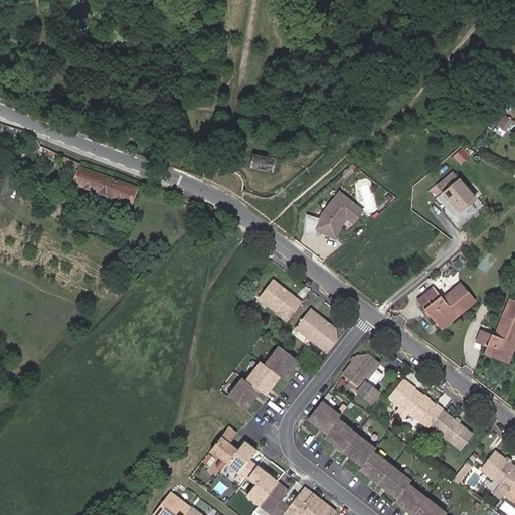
[(514,100),(513,99),(503,111),(508,115),(514,106),(514,100)]
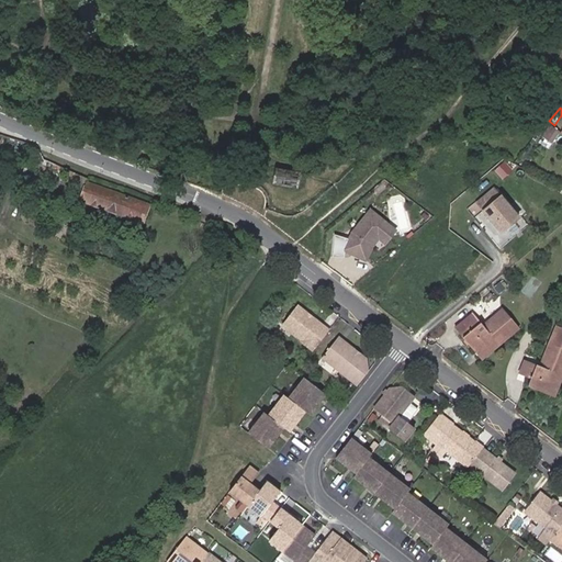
[(549,153),(560,135),(552,130),(541,147),(549,153)]
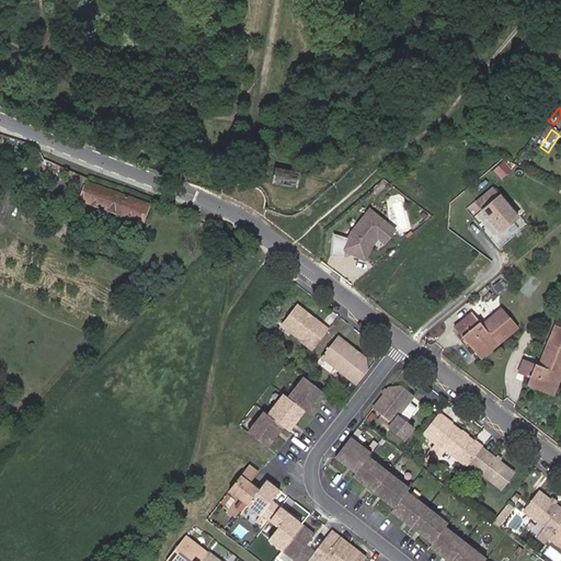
[(57,168),(42,161),(39,165),(36,173),(53,180),(57,168)]
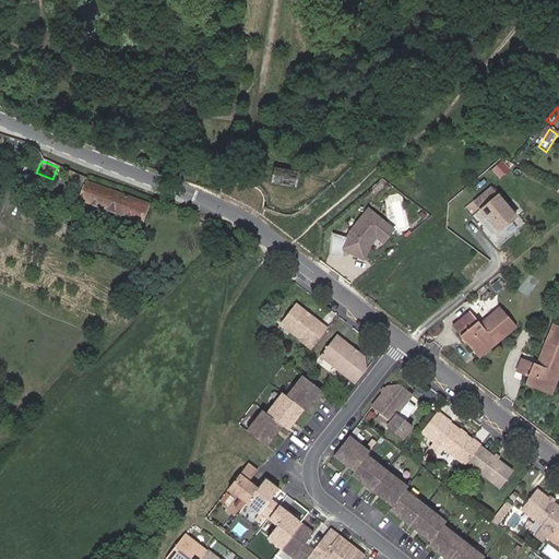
[(272,166),(269,182),(293,187),(296,170),(272,166)]
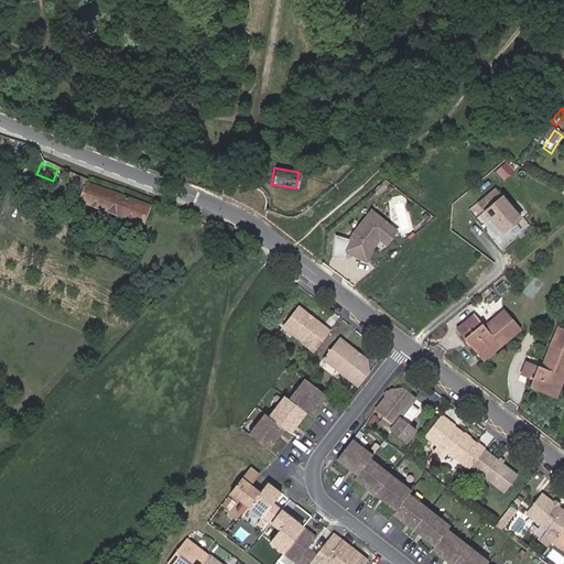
[(78,191),(83,179),(68,173),(64,185),(78,191)]
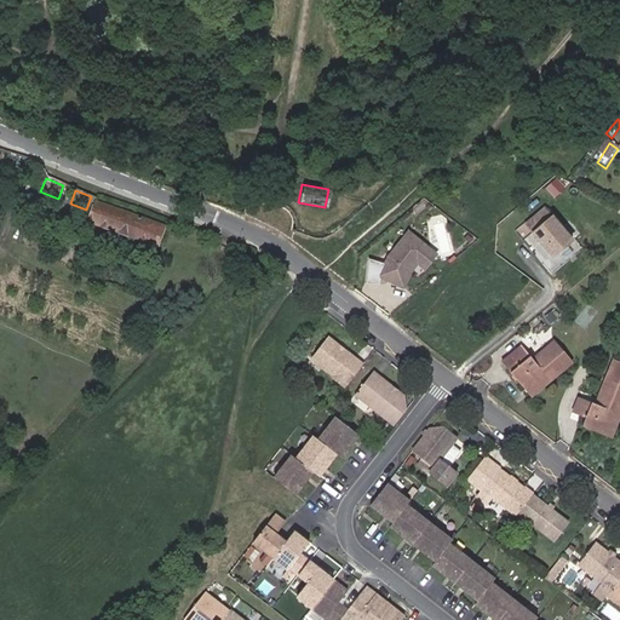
[(164,230),(95,204),(87,224),(155,251),(164,230)]
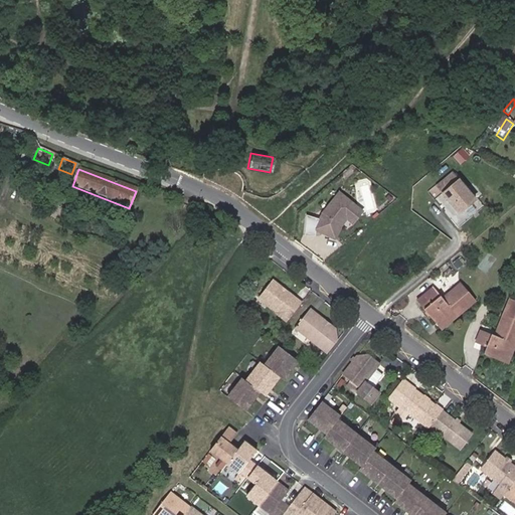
[(440,187),(453,203),(457,200),(464,210),(460,213),(451,219),(458,227),(471,217),(483,207),(456,175),(440,187)]
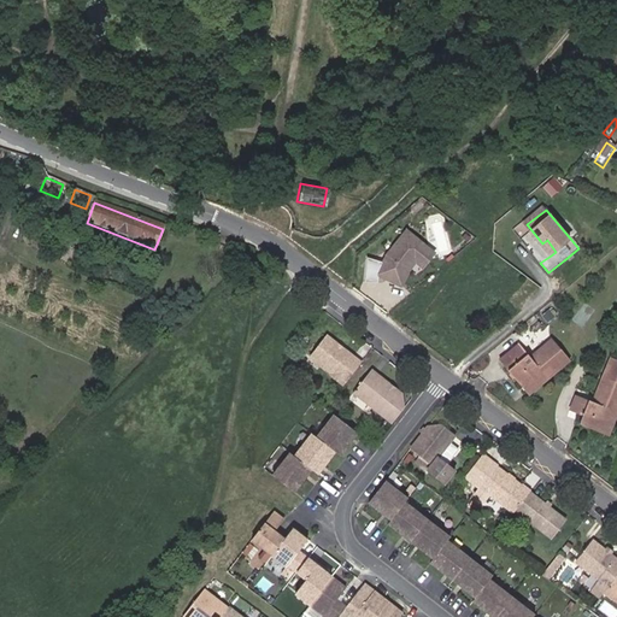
[(386,260),(369,254),(366,278),(380,280),(381,271),(404,281),(410,270),(418,259),(424,265),(436,252),(429,245),(409,229),(389,253),(386,260)]
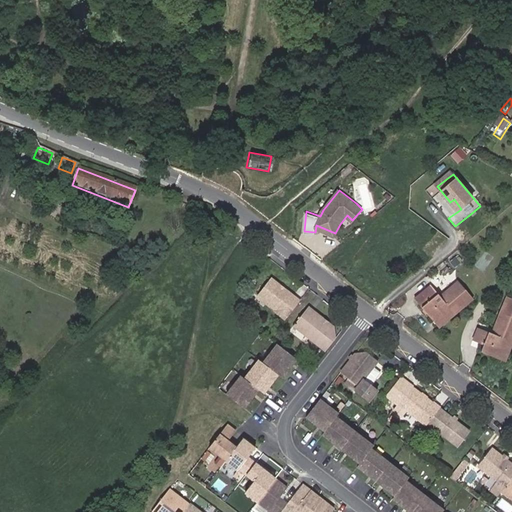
[(454,199),(450,202),(457,212),(461,209),(454,199)]
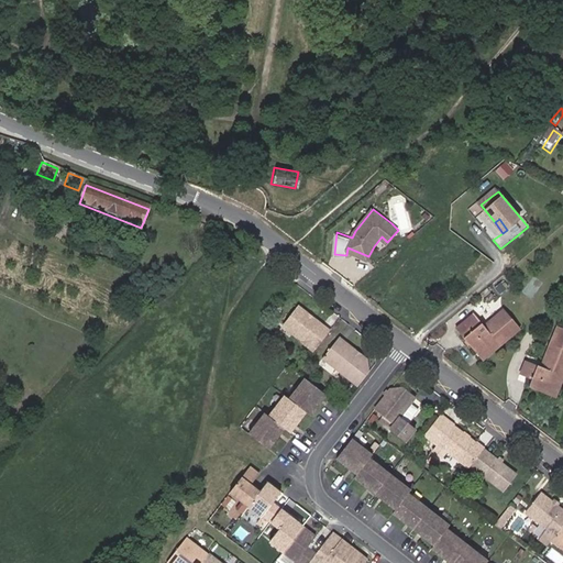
[(301,343),(312,352),(331,329),(299,305),(283,326),(302,341),(301,343)]
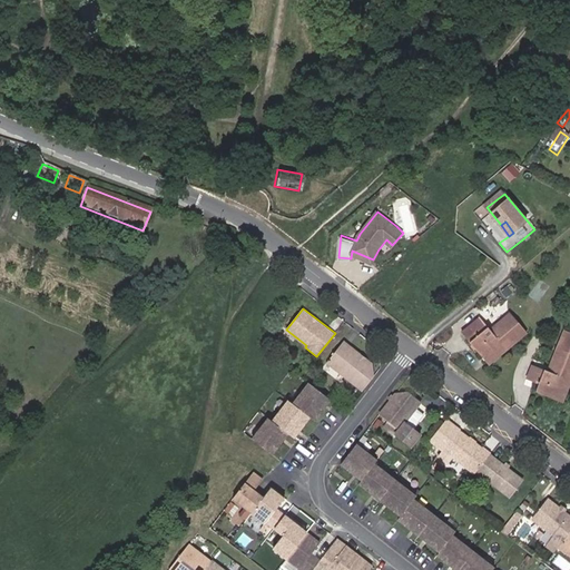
[(505,351),(510,355),(531,338),(512,315),(498,327),(500,331),(494,336),(491,332),(480,341),(474,335),(468,341),(484,360),(492,353),(498,359),(505,351)]
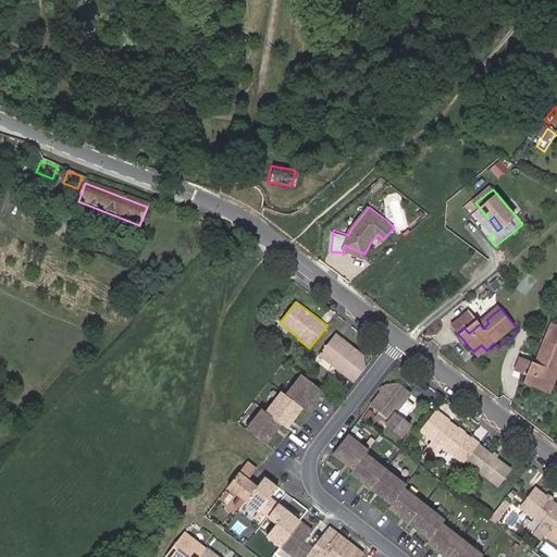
[(453,329),(457,333),(463,327),(469,333),(480,324),(470,313),(453,329)]
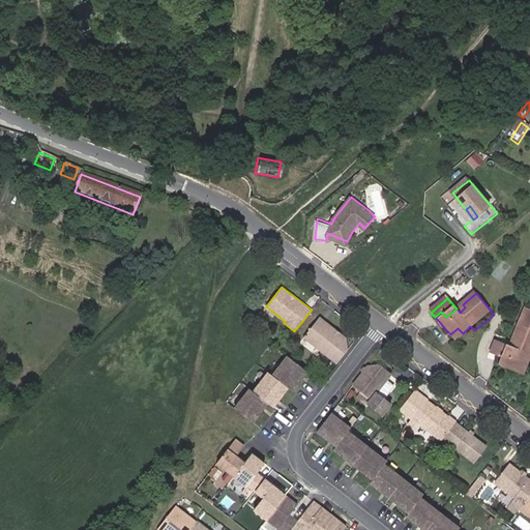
[(529,312),(524,310),(511,341),(514,343),(511,350),(507,349),(506,349),(504,355),(498,352),(495,358),(502,361),(499,367),(512,373),(516,365),(521,369),(526,355),(522,354),(526,343),(529,345),(529,312)]
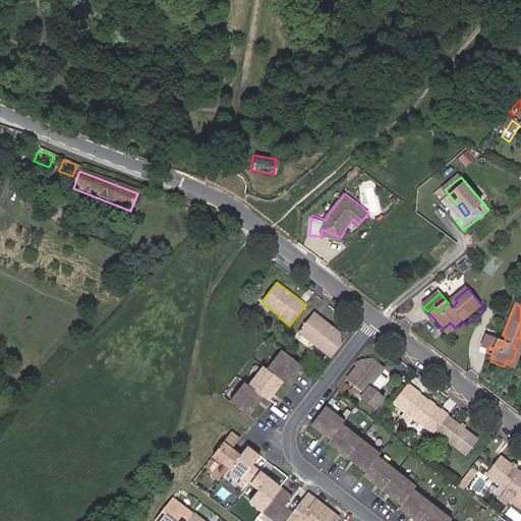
[(313,310),(298,331),(332,356),(340,345),(340,331),(313,310)]
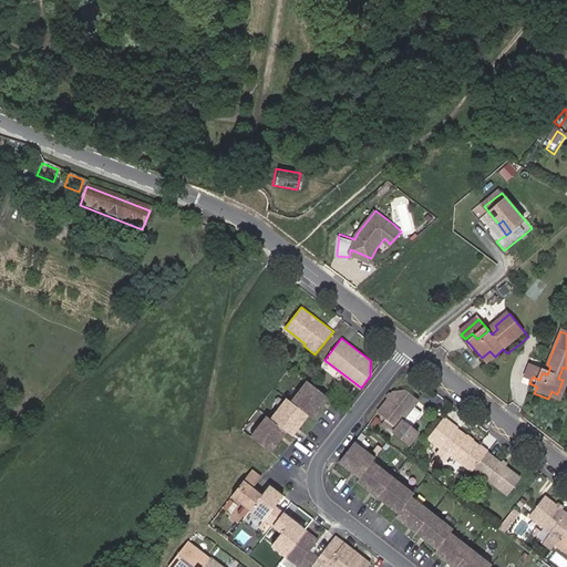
[(490,368),(507,353),(503,349),(495,357),(490,351),(482,358),(490,368)]
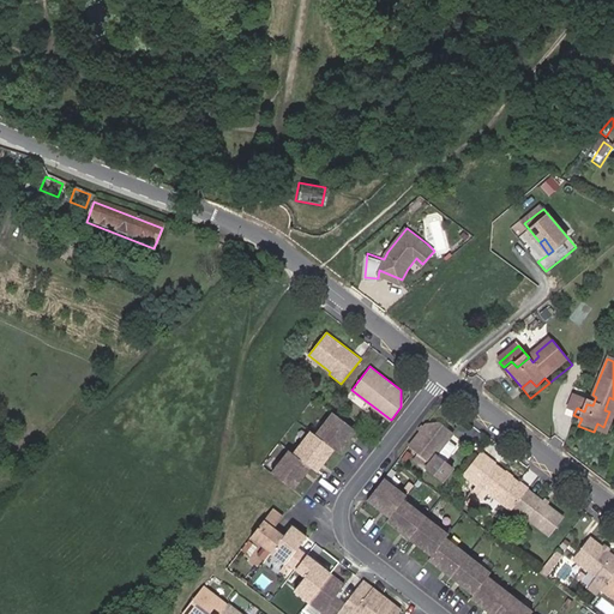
[(608,438),(613,421),(613,399),(609,397),(605,410),(609,411),(603,427),(597,423),(594,432),(608,438)]
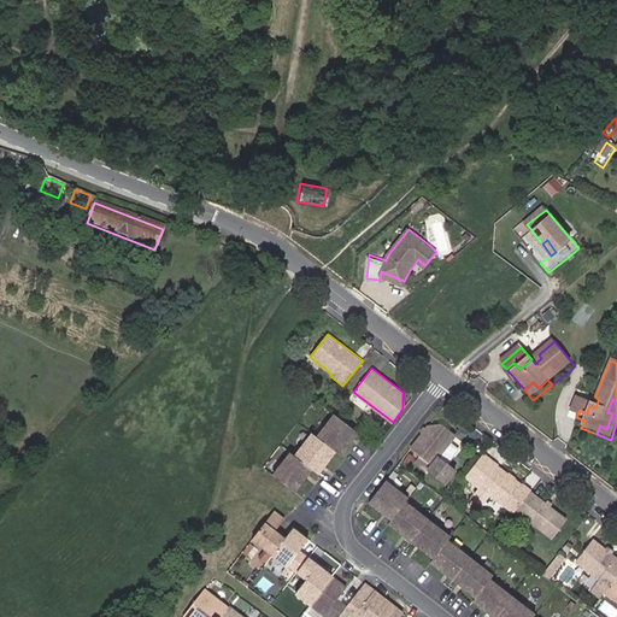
[(587,413),(589,406),(574,400),(569,415),(576,417),(580,410),(587,413)]
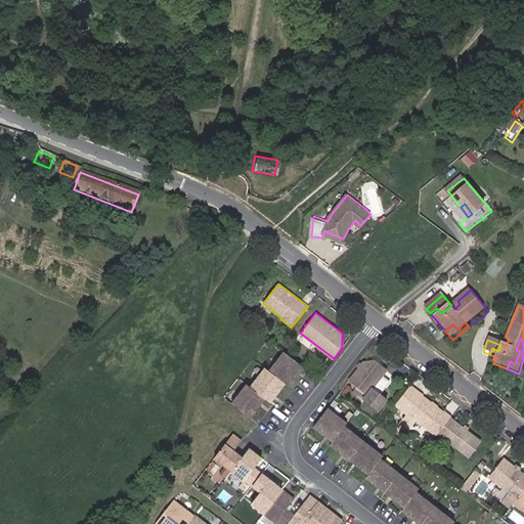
[(291,387),(305,367),(286,352),(271,372),(280,379),(286,383),(291,387)]
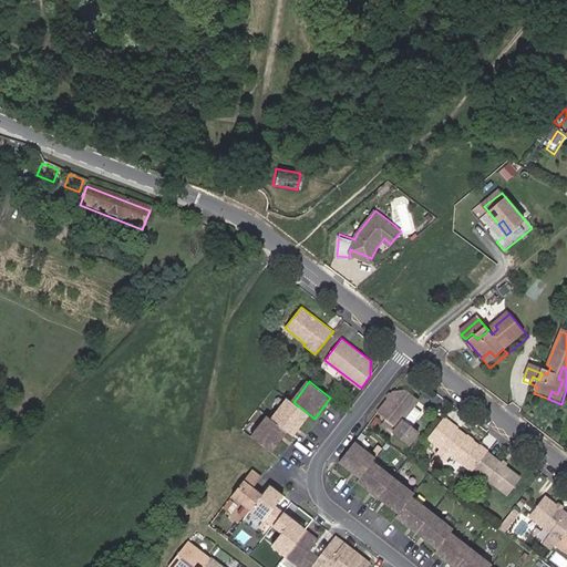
[(404,415),(420,397),(408,387),(394,389),(378,409),(387,415),(383,420),(410,441),(420,428),(404,415)]
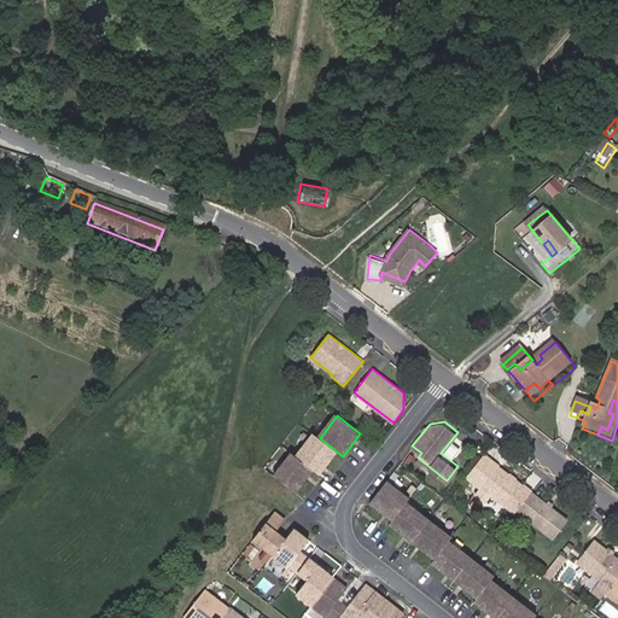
[(320,438),(313,433),(296,455),(314,468),(320,473),(337,452),(331,447),(320,438)]
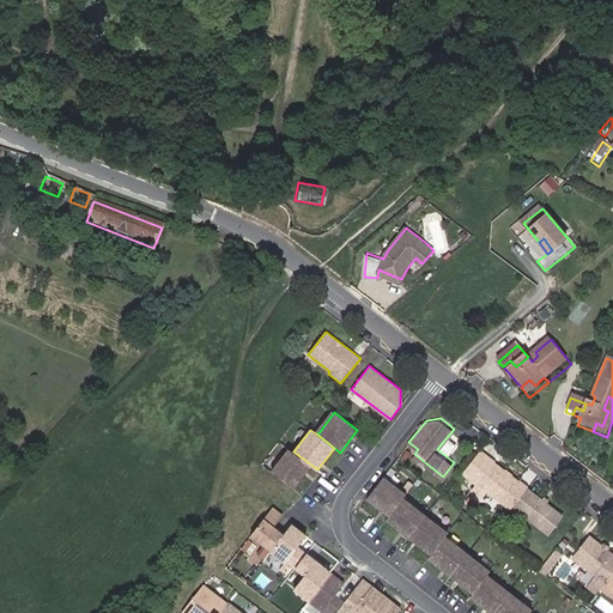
[(311,465),(293,451),(290,448),(273,471),(293,487),(311,465)]
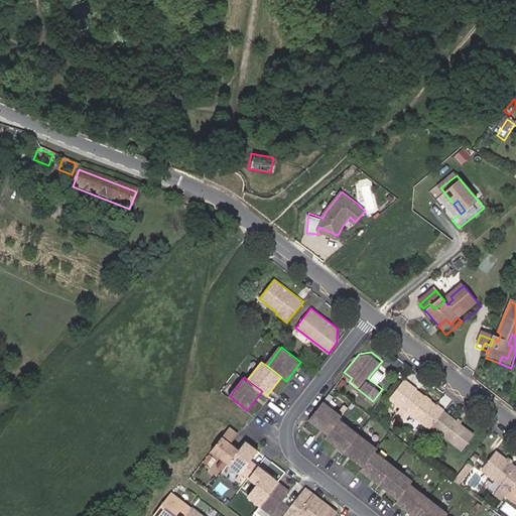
[(394,400),(407,382),(403,379),(389,396),(394,400)]
